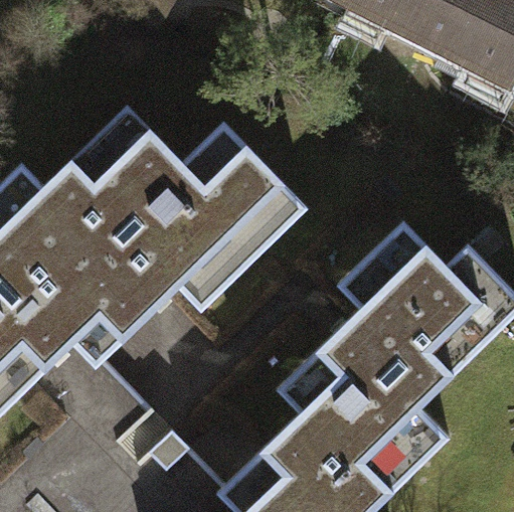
[(513,0),(353,0),(350,6),(507,84),(513,69),(513,0)]
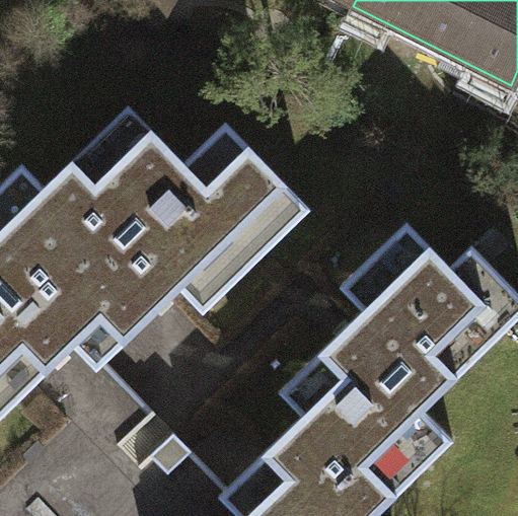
[(21,165),(0,186),(0,244),(24,270),(49,246),(65,264),(55,274),(70,291),(94,268),(148,322),(179,292),(203,315),(310,211),(225,124),(183,164),(128,107),(45,189),(21,165)]
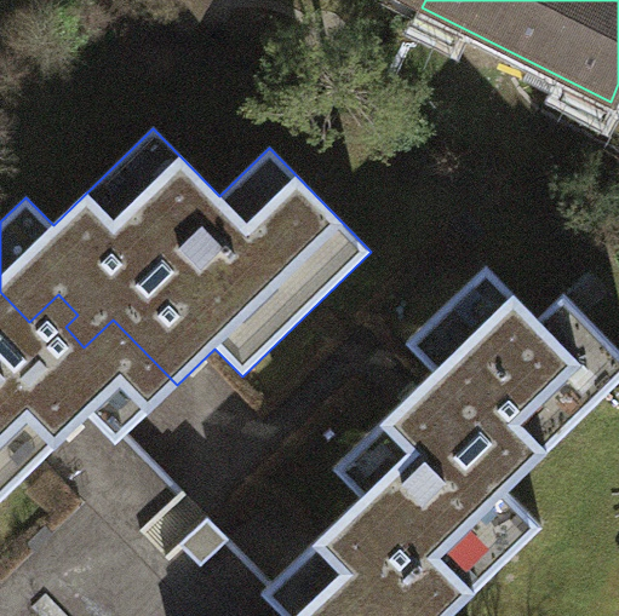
[(361,498),(322,535),(383,598),(400,581),(434,615),(450,615),(543,528),(506,491),(618,381),(618,351),(563,295),(538,321),(486,268),(406,345),(434,373),(333,470),(361,498)]
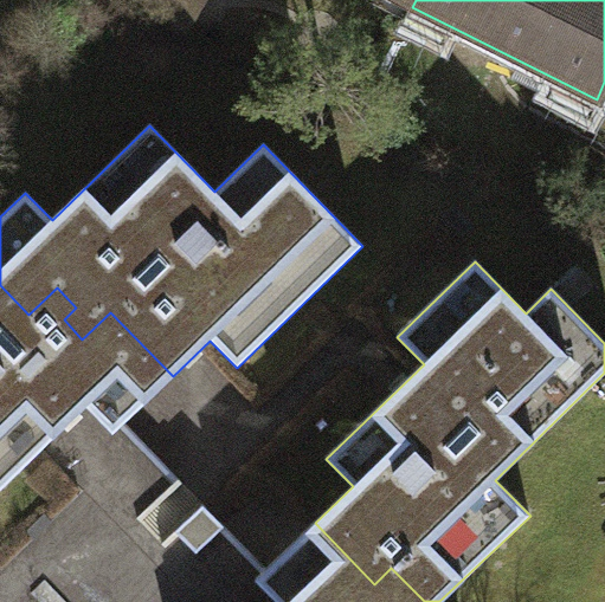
[(0,491),(87,407),(113,435),(173,376),(110,312),(82,340),(64,319),(76,308),(57,287),(29,315),(0,285),(0,491)]
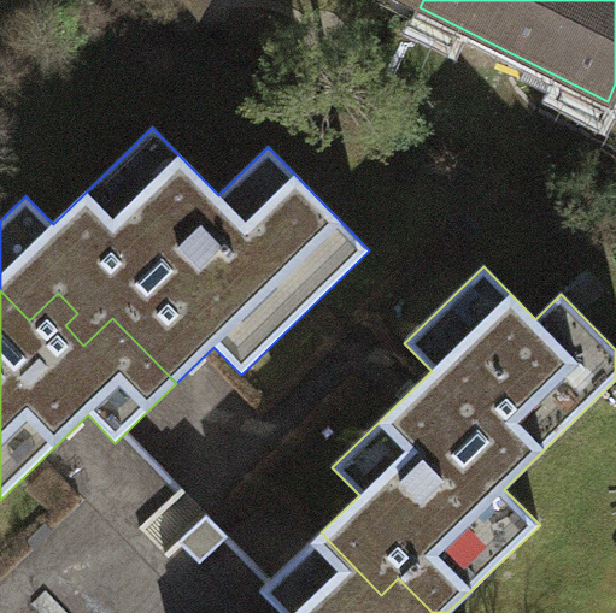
[(432,612),(398,578),(381,595),(321,532),(259,591),(279,612),(432,612)]
